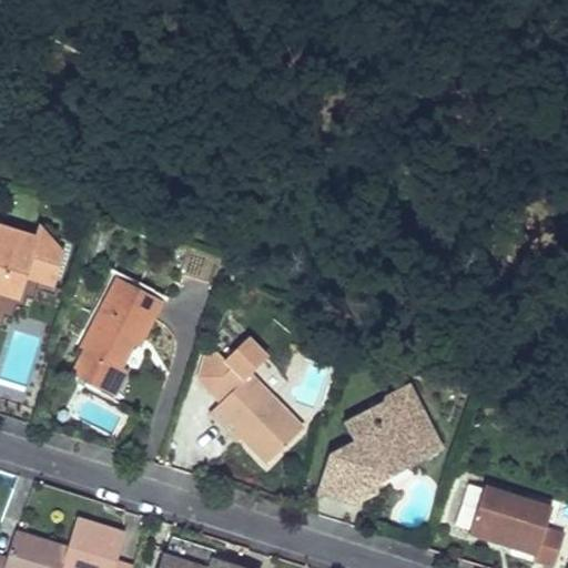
[(52,236),(38,224),(33,239),(50,244),(52,236)]
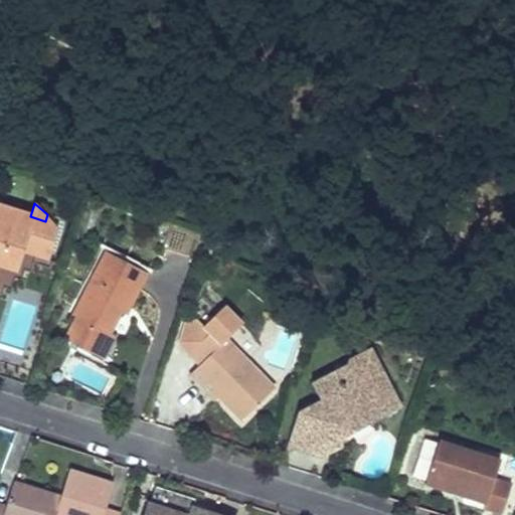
[(30,216),(0,205),(0,265),(17,270),(22,252),(26,239),(38,242),(35,255),(47,259),(56,224),(45,221),(30,216)]
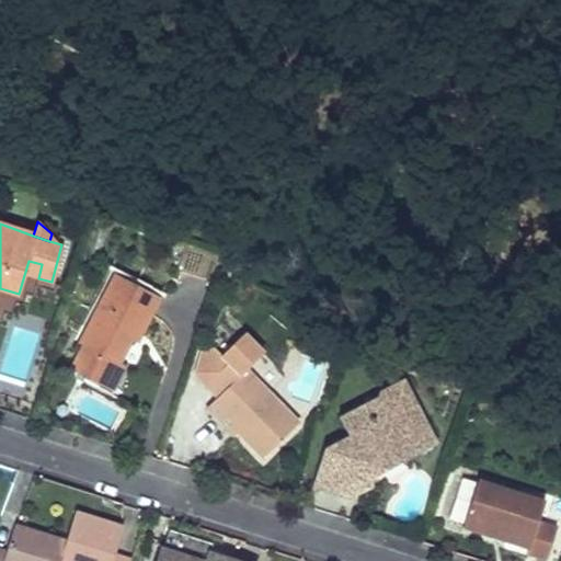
[(42,264),(29,261),(24,275),(38,278),(42,264)]
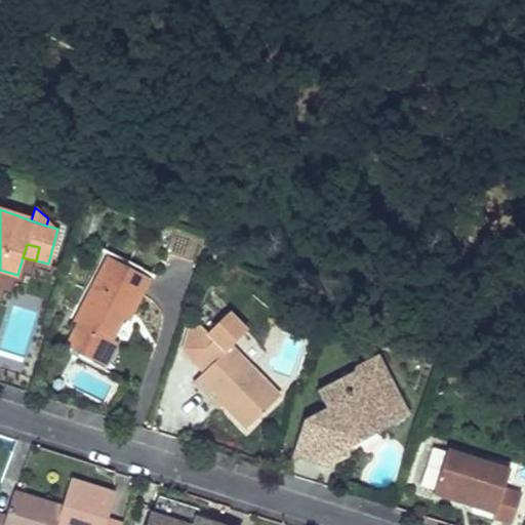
[(152,283),(109,258),(75,321),(78,322),(91,330),(78,353),(104,367),(117,344),(113,341),(124,320),(128,313),(134,316),(152,283)]
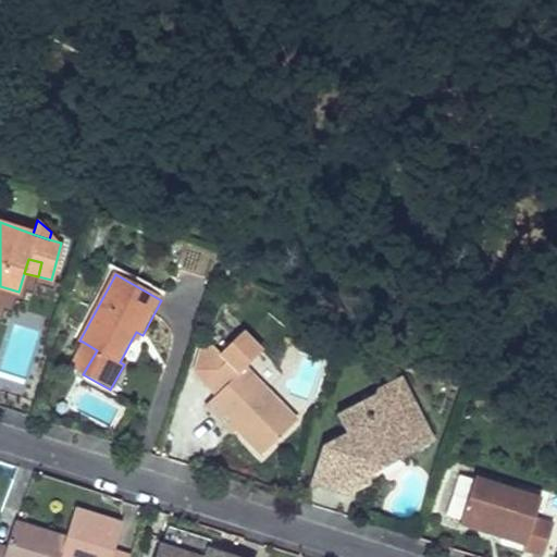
[(143,335),(136,332),(132,339),(137,343),(143,335)]
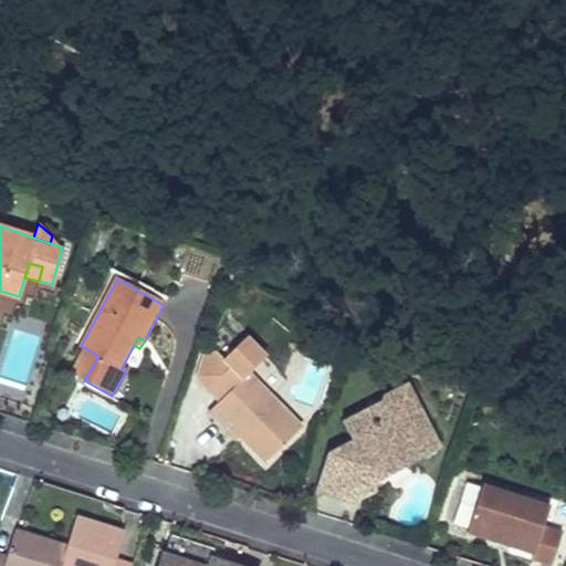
[(221,362),(230,368),(211,389),(210,390),(221,401),(219,404),(249,432),(243,437),(269,460),(302,422),(248,374),(263,356),(242,338),(221,362)]
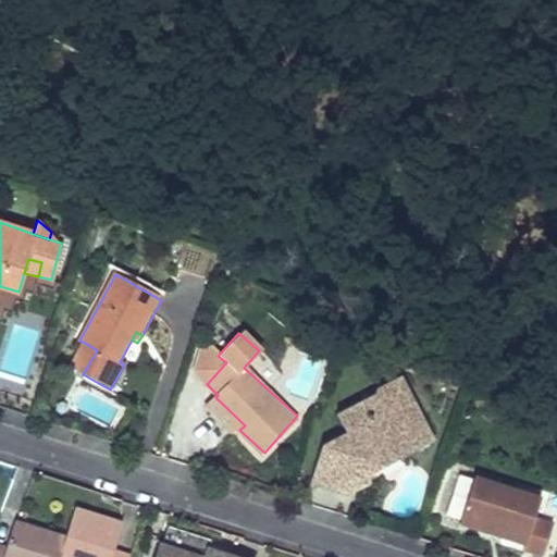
[(97,350),(83,342),(69,366),(83,374),(97,350)]
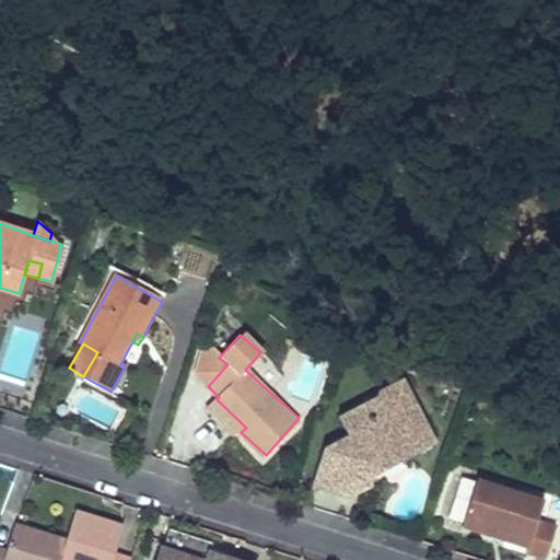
[(216,353),(197,374),(209,385),(228,364),(219,358),(216,353)]
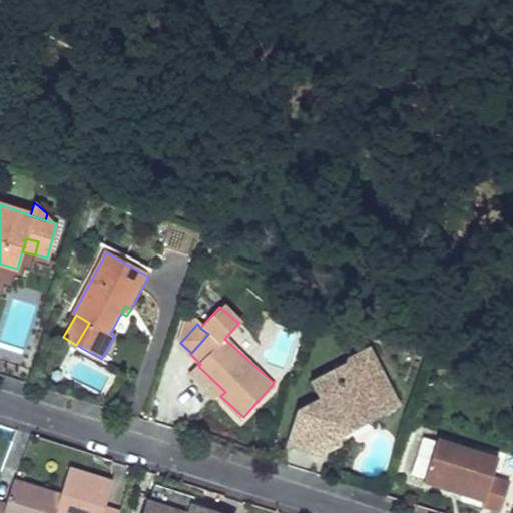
[(294,410),(284,445),(315,454),(322,430),(337,436),(341,425),(365,413),(369,420),(395,406),(365,347),(344,358),(342,364),(334,390),(316,399),(294,410)]
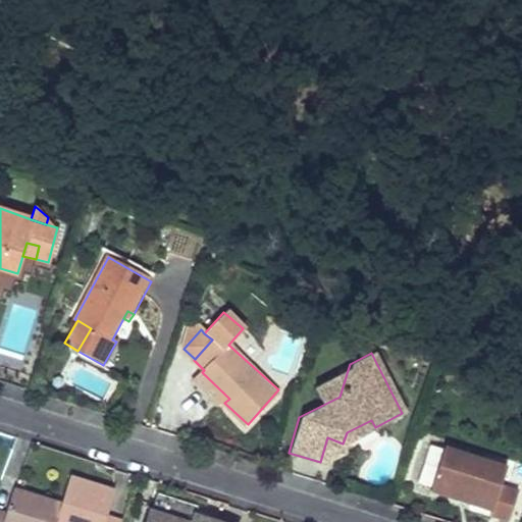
[(348,370),(312,386),(321,406),(340,397),(348,370)]
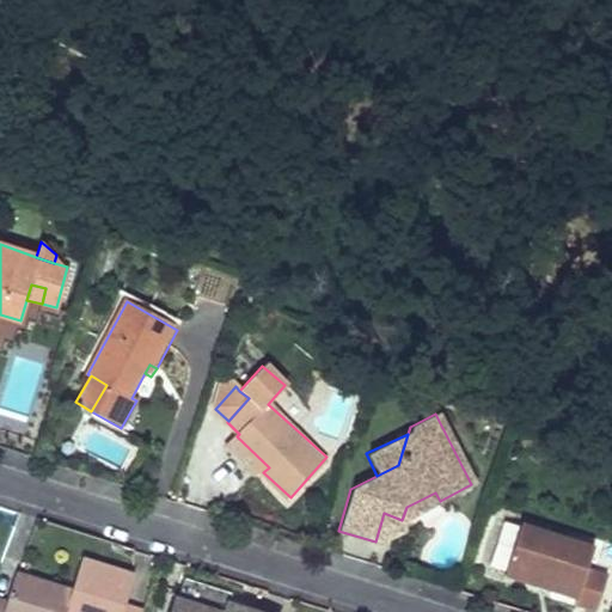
[(269,467),(237,436),(227,448),(259,478),(263,472),(269,467)]
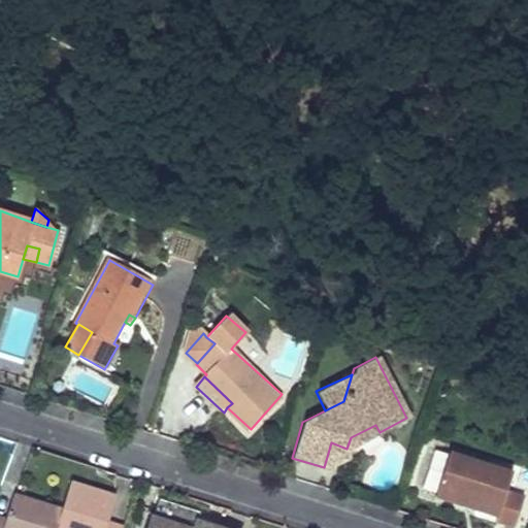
[(375,425),(351,437),(347,449),(380,432),(375,425)]
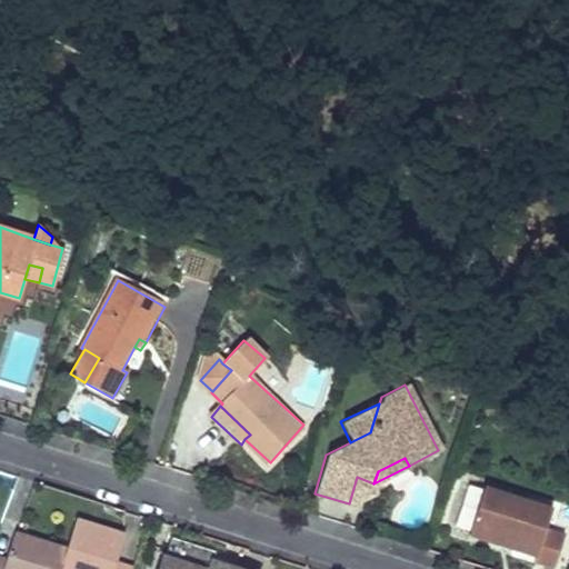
[(373,483),(357,477),(349,503),(371,493),(373,483)]
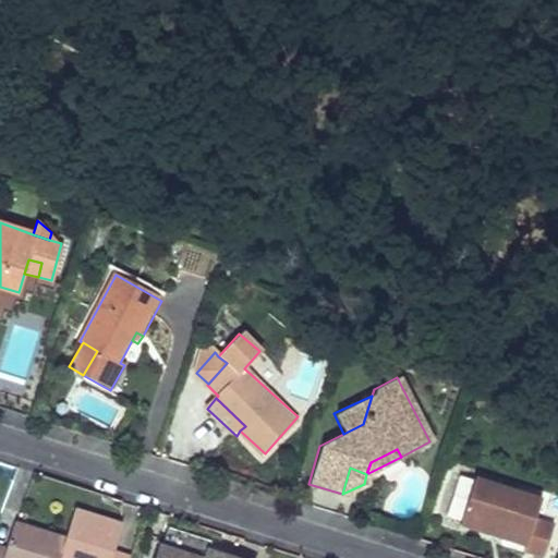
[(541,498),(474,477),(459,525),(525,545),(522,553),(537,557),(542,557),(554,521),(534,516),(541,498)]
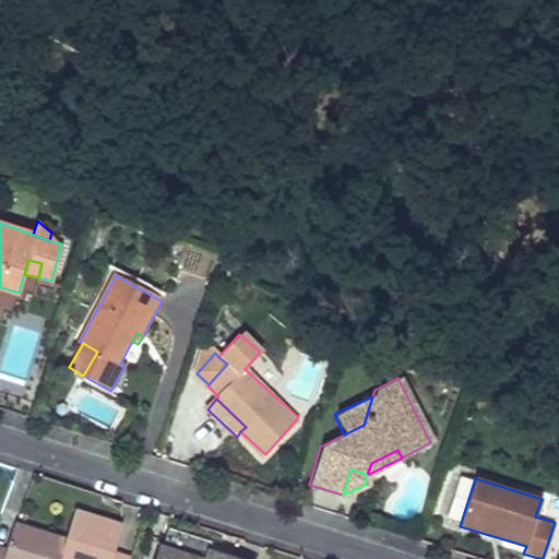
[(66,537),(15,522),(7,549),(3,558),(111,558),(114,552),(122,524),(75,509),(66,537)]
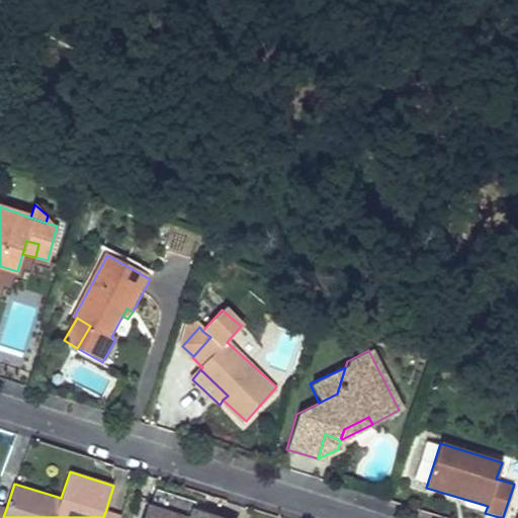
[(192,517),(181,517),(149,507),(145,517),(211,517),(194,512),(192,517)]
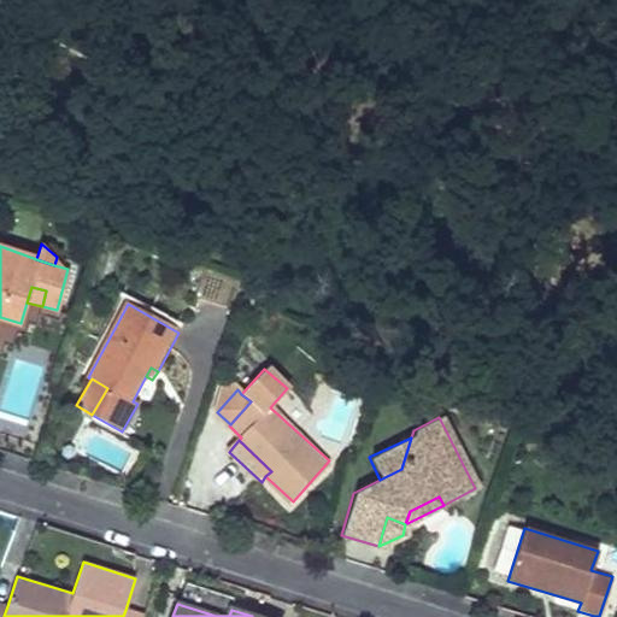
All buildings are outlined.
